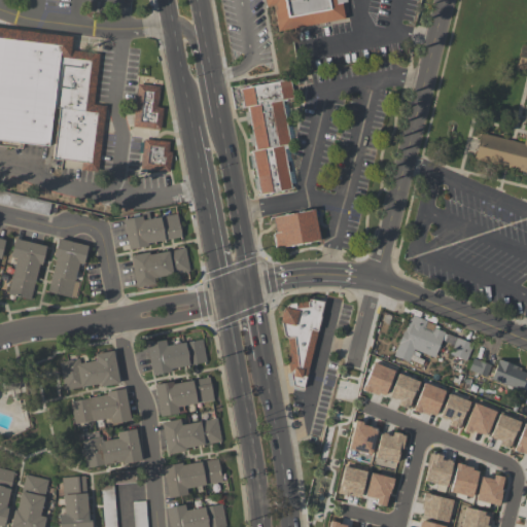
[(269,0),(341,0),(346,24),(276,37),(269,0)]
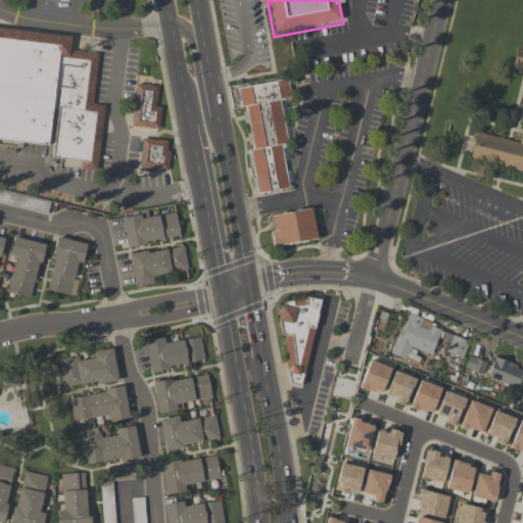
[(52,142),(0,137),(0,28),(73,35),(72,49),(100,52),(95,103),(106,104),(100,170),(50,165),(52,142)]
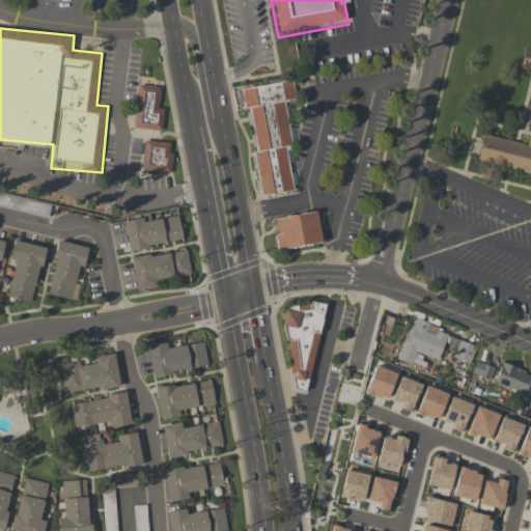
[(530,46),(530,174),(476,161),(483,134),(527,144),(530,127),(530,74),(519,71),(525,45),(530,46)]
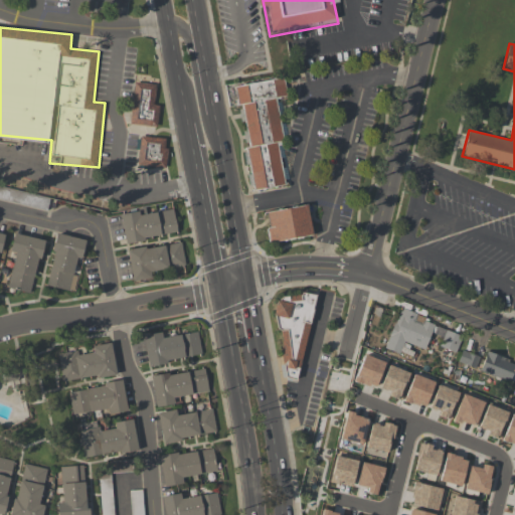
[(135,80),(156,83),(154,104),(160,105),(158,127),(131,124),(135,80)]
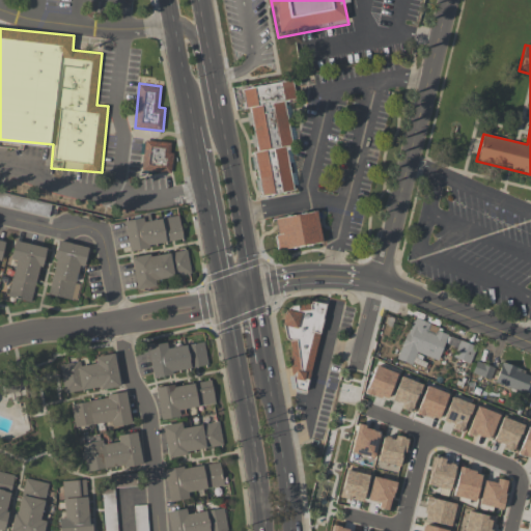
[(242,89),(283,83),(301,197),(259,203),(242,89)]
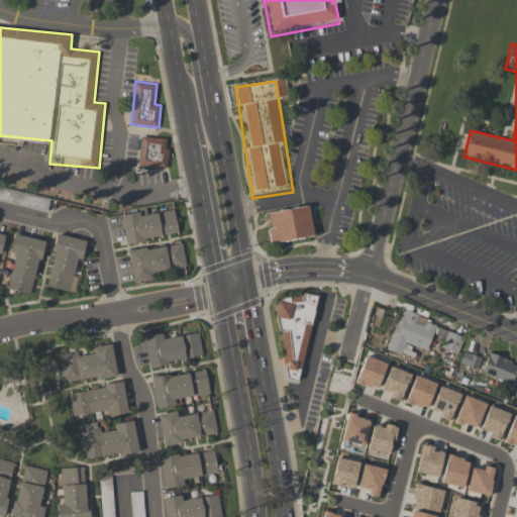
[(141,135),(167,137),(166,148),(170,148),(168,170),(138,167),(141,135)]
